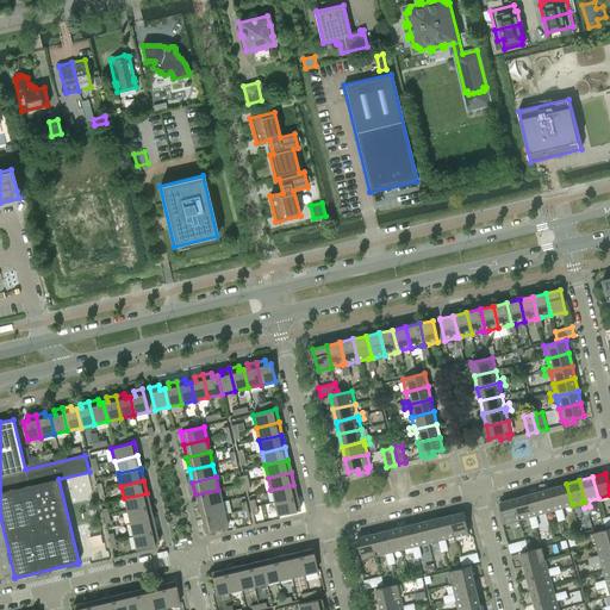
[(566,484),(553,487),(559,509),(555,510),(558,515),(564,514),(562,508),(572,505),(566,484)]
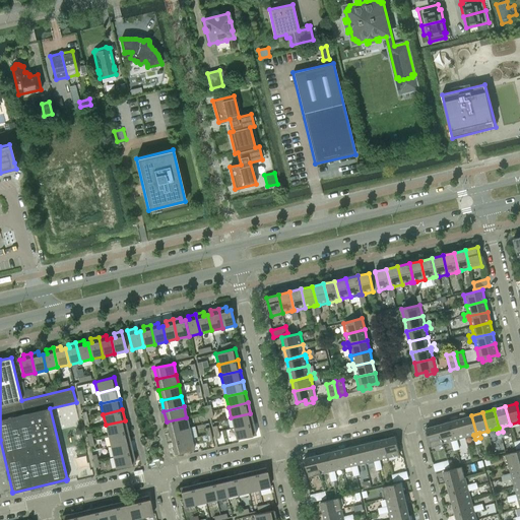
[(250,413),(231,417),(234,429),(253,424),(250,413)]
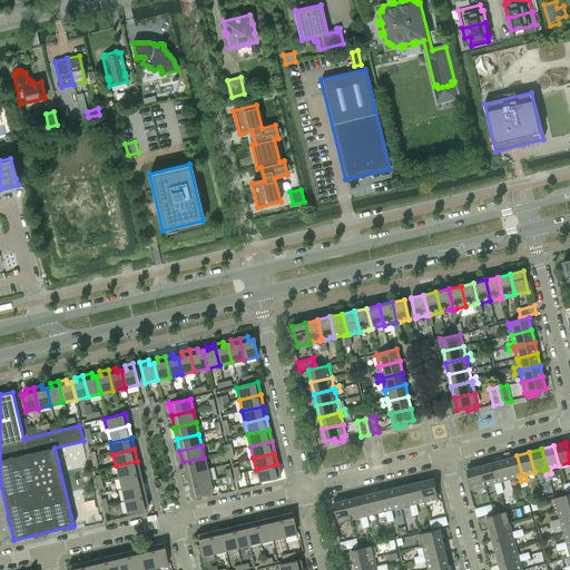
[(517,455),(504,459),(510,479),(519,477),(522,475),(517,455)]
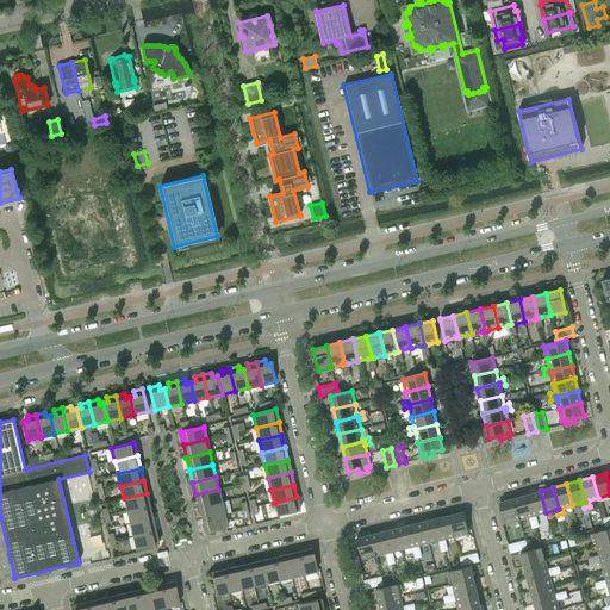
[(218,490),(195,495),(198,508),(222,502),(218,490)]
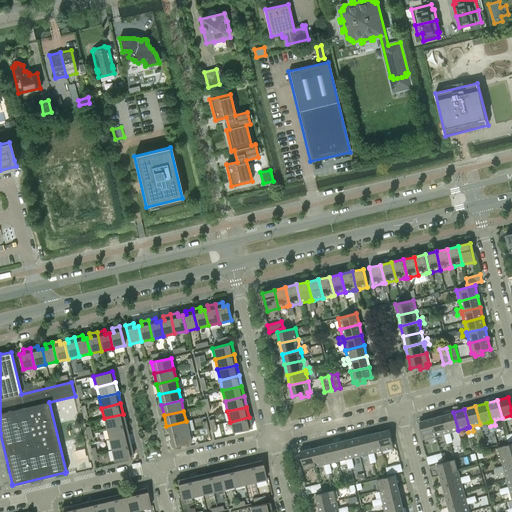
[(453,412),(442,415),(447,433),(444,434),(446,438),(451,437),(450,433),(458,430),(453,412)]
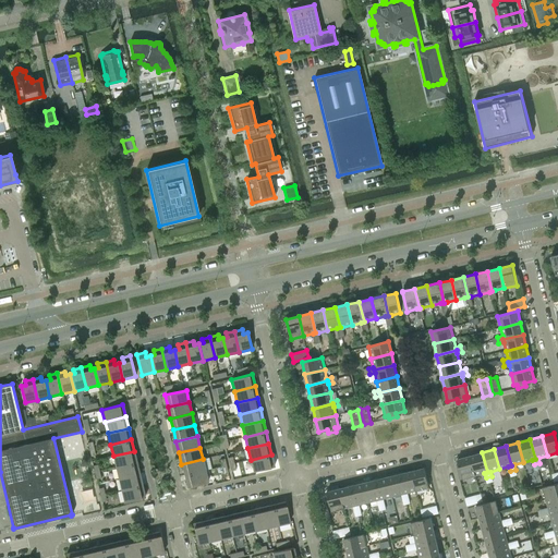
[(134,451),(113,456),(116,468),(136,462),(134,451)]
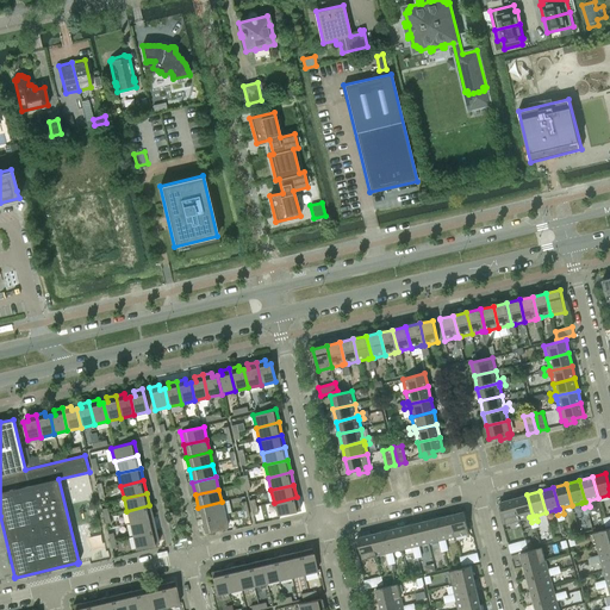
[(533,516),(527,495),(514,498),(520,520),(529,517),(533,516)]
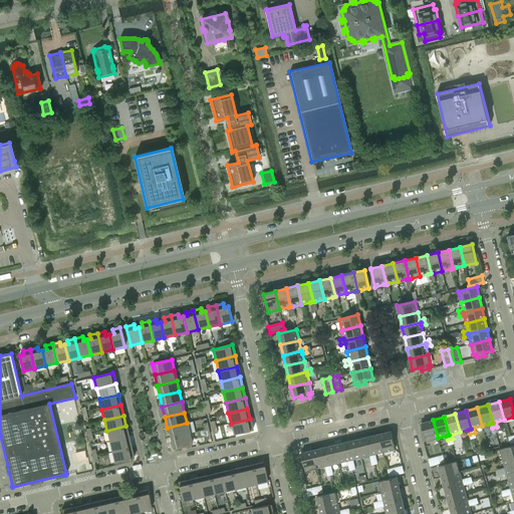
[(250,419),(231,424),(233,435),(252,430),(250,419)]
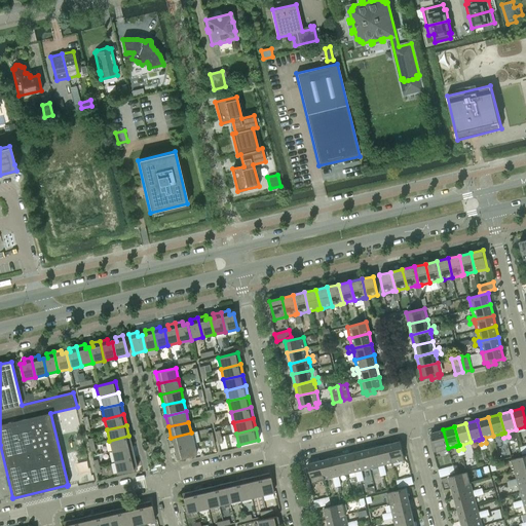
[(437,451),(448,448),(443,429),(431,433),(437,451)]
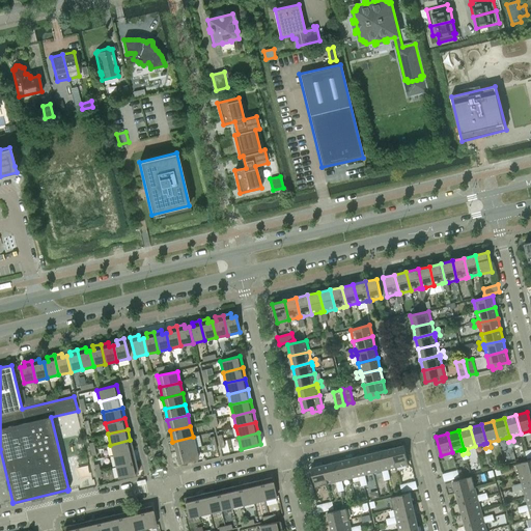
[(193,437),(172,442),(175,452),(195,448),(193,437)]
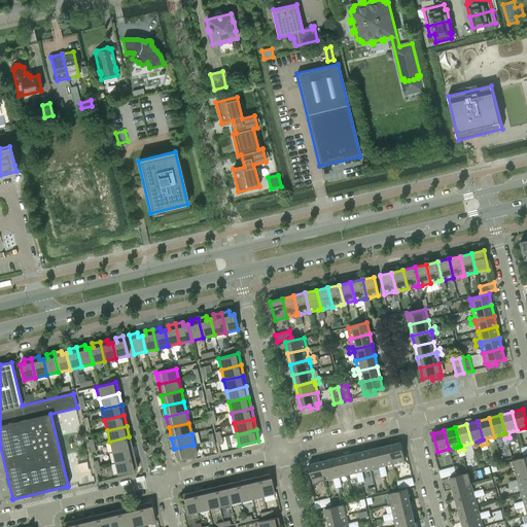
[(129,436),(109,442),(111,452),(132,448),(129,436)]
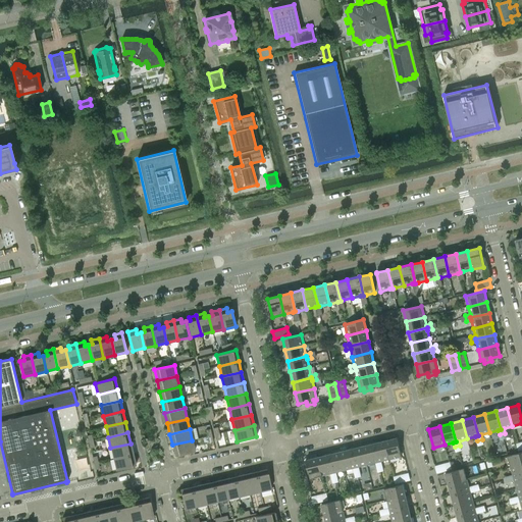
[(397,437),(385,440),(389,459),(402,457),(397,437)]
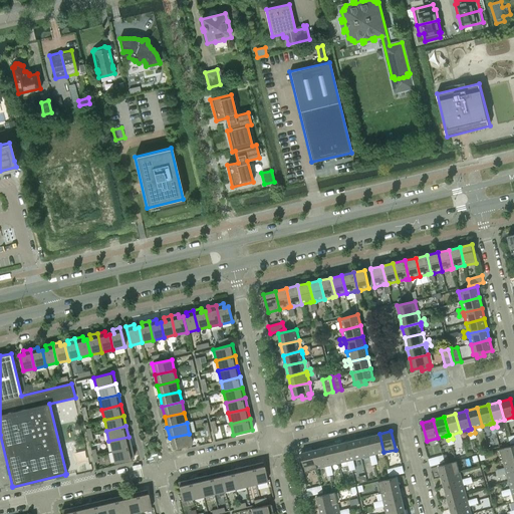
[(189,434),(170,438),(173,449),(192,445),(189,434)]
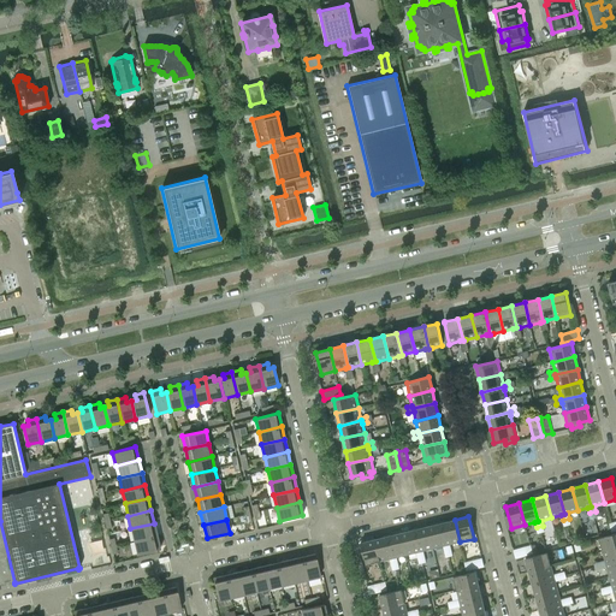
[(455,520),(442,523),(446,545),(443,546),(444,551),(451,550),(450,544),(460,542),(455,520)]
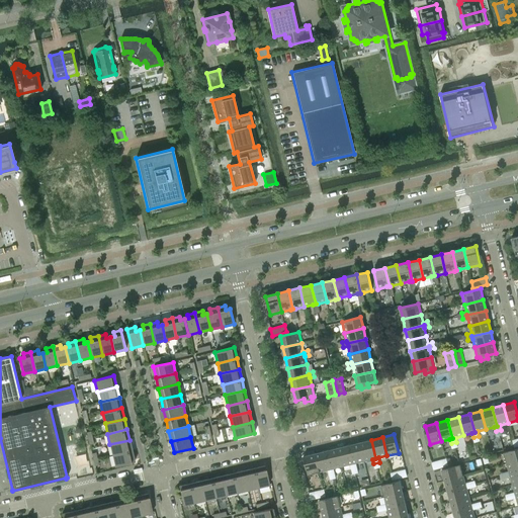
[(130,440),(109,444),(112,455),(132,450),(130,440)]
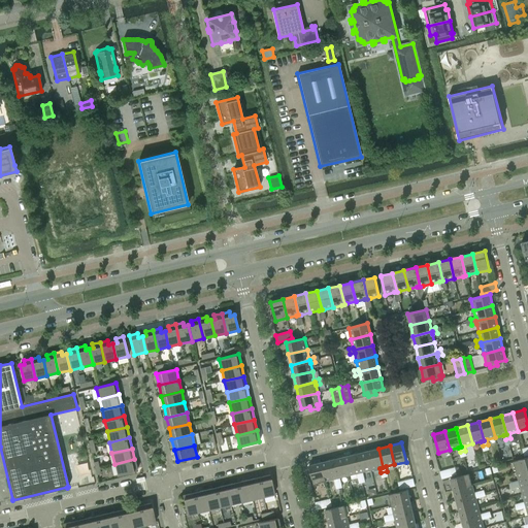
[(378,449),(366,451),(371,470),(380,468),(383,467),(378,449)]
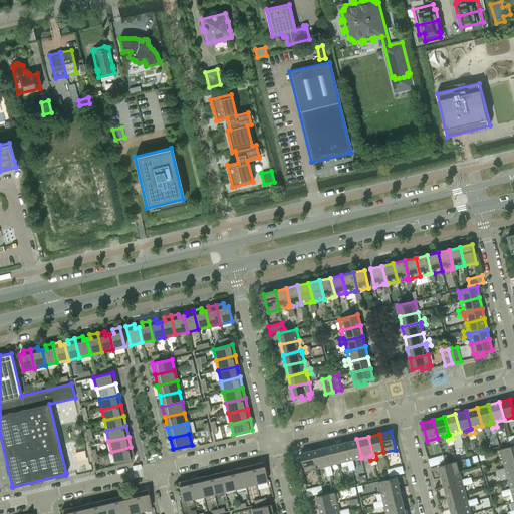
[(356,439),(345,442),(350,460),(347,461),(348,465),(354,464),(353,460),(361,458),(356,439)]
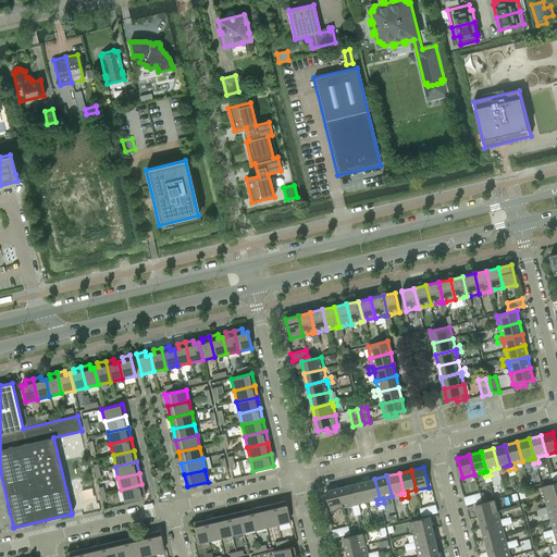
[(374,479),(362,482),(368,502),(376,499),(380,498),(374,479)]
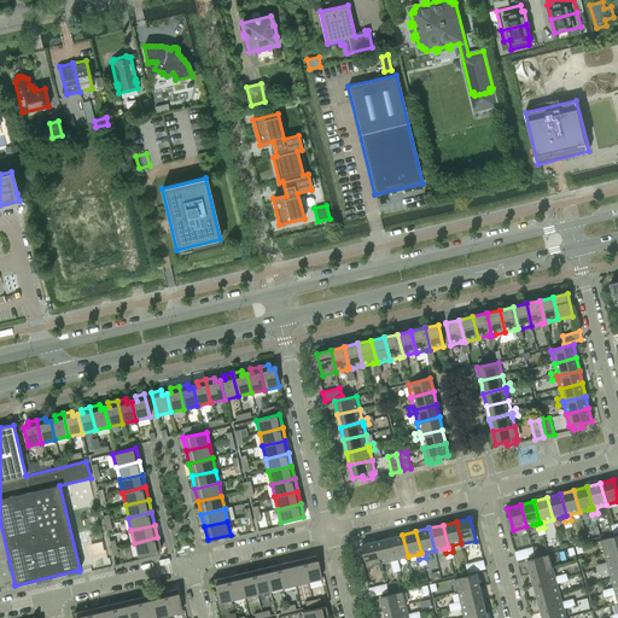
[(402,535),(389,538),(395,560),(391,560),(392,566),(398,565),(397,559),(408,557),(402,535)]
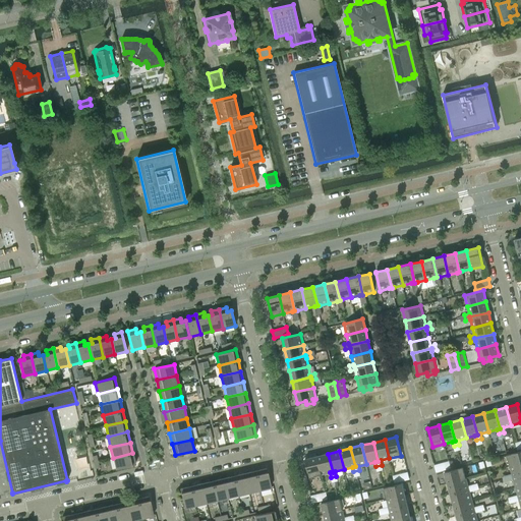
[(520,451),(507,455),(510,466),(520,462),(520,451)]
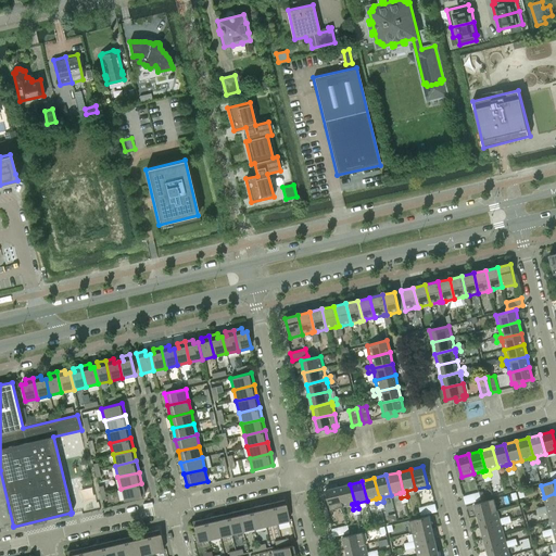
[(141,483),(121,489),(124,501),(144,495),(141,483)]
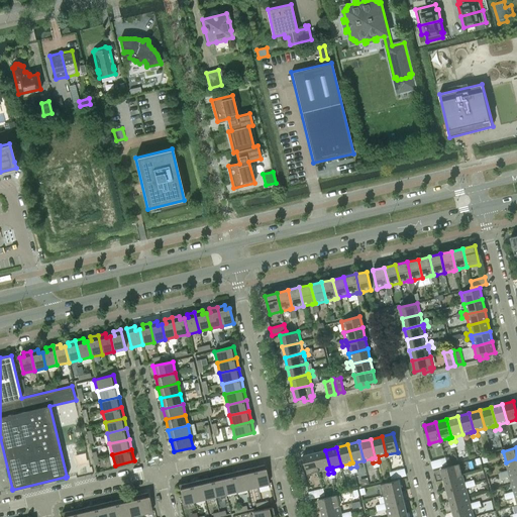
[(330,469),(325,450),(314,452),(319,472),(327,469),(330,469)]
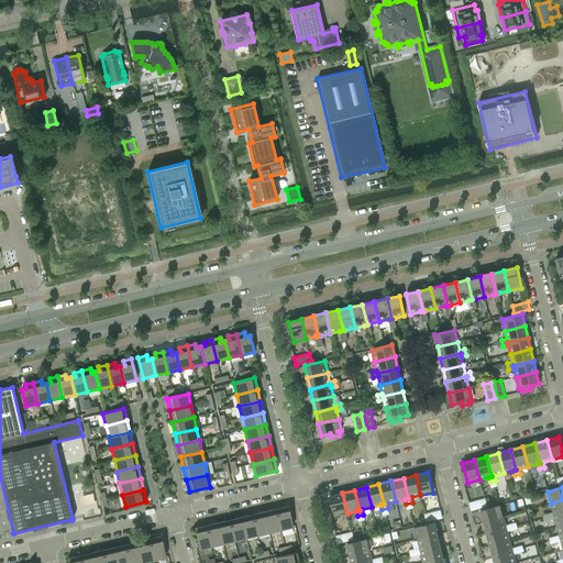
[(334,516),(348,514),(342,493),(330,496),(334,516)]
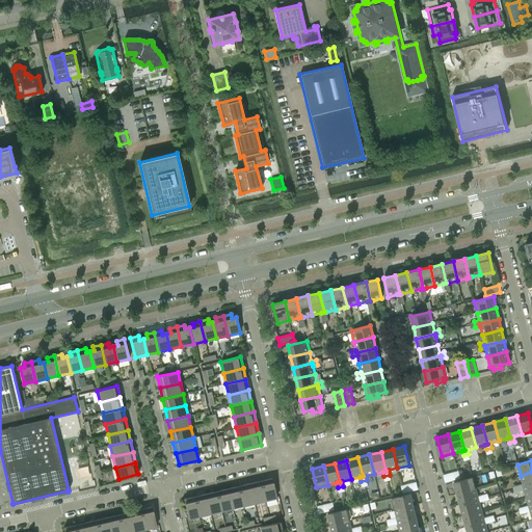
[(446,482),(460,478),(458,471),(444,475),(446,482)]
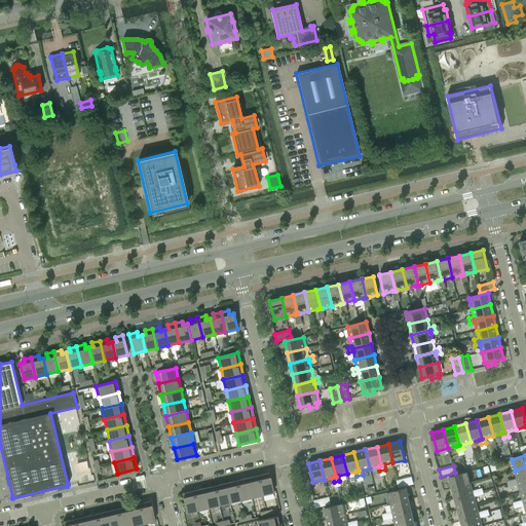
[(525,466),(515,471),(517,479),(512,480),(514,485),(518,484),(517,481),(525,478),(525,466)]
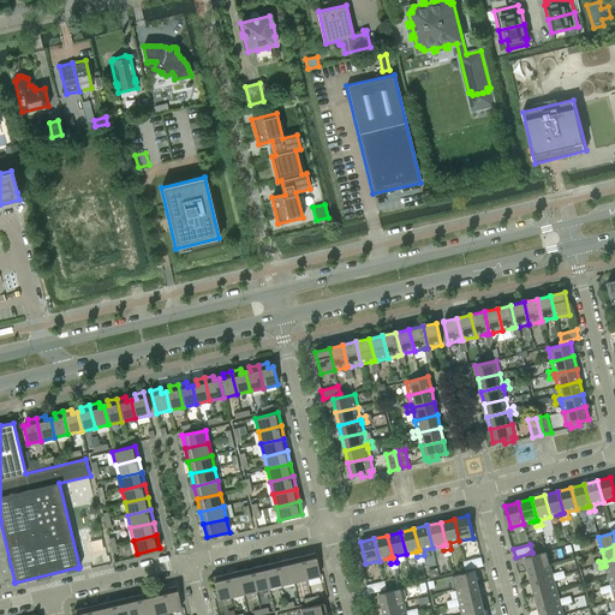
[(525,557),(529,571),(550,565),(547,551),(525,557)]
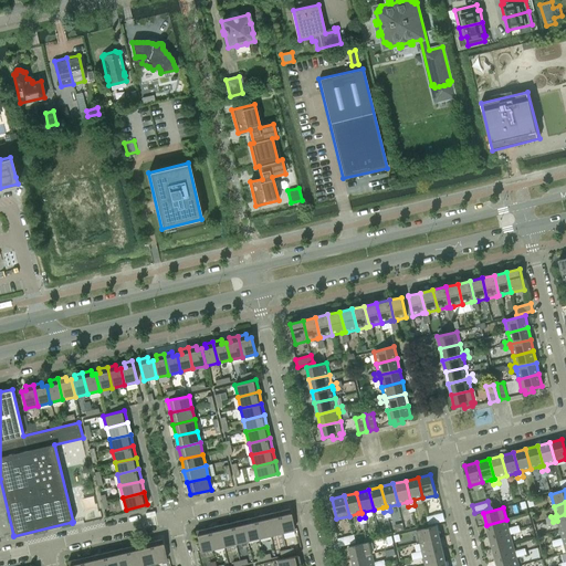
[(289,509),(276,512),(282,533),(294,530),(289,509)]
